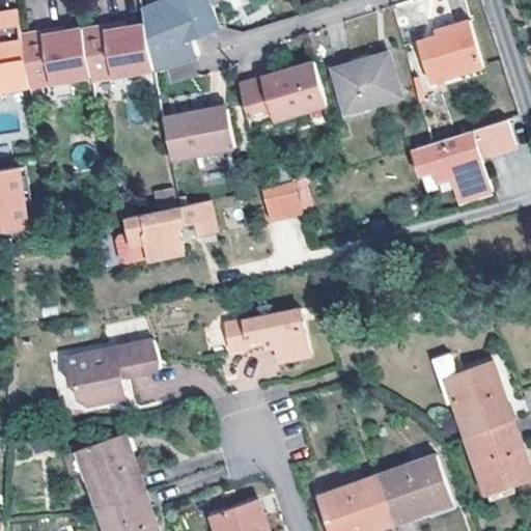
[(144,23),(149,51),(189,37),(221,26),(211,4),(208,0),(162,0),(141,8),(144,23)]
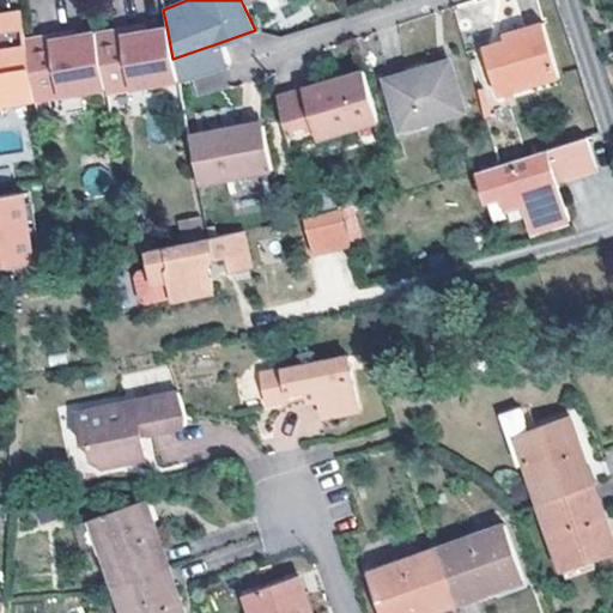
[(25,41),(20,11),(0,14),(0,114),(36,107),(25,41)]
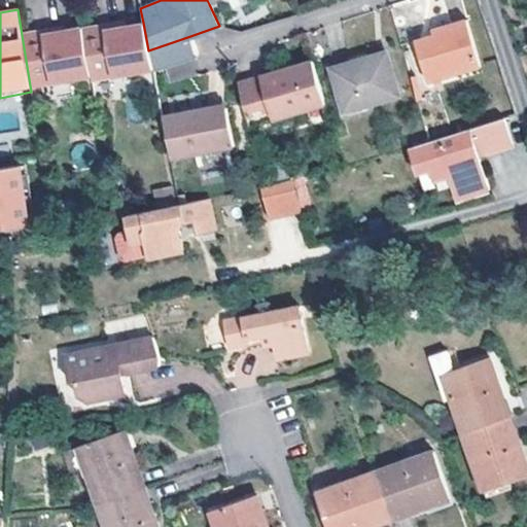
[(433,40),(416,46),(428,84),(432,83),(441,80),(483,67),(468,22),(451,27),(453,34),(433,40)]
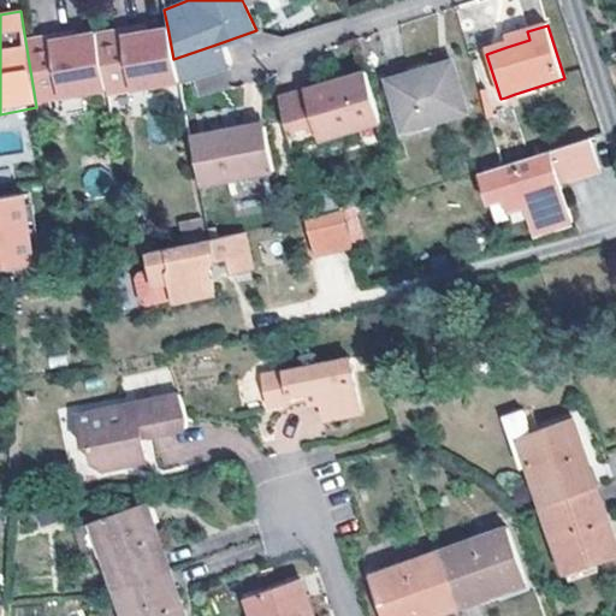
[(173,59),(167,27),(149,30),(135,33),(128,35),(126,29),(98,34),(107,95),(108,99),(179,87),(178,83),(173,59)]
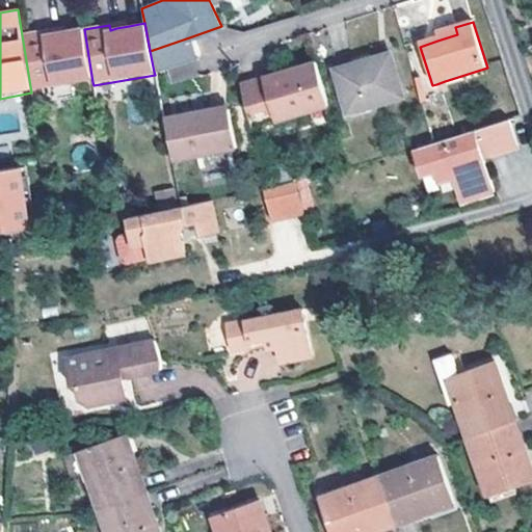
[(51,35),(64,32),(63,27),(44,31),(45,36),(51,35)]
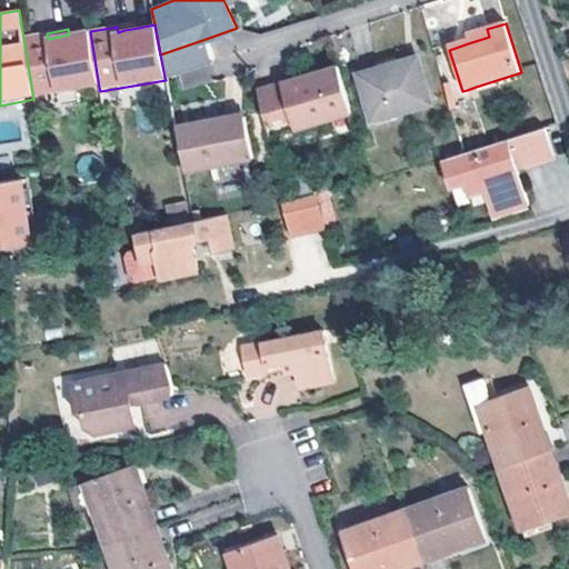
[(489,37),(487,29),(465,36),(468,43),(489,37)]
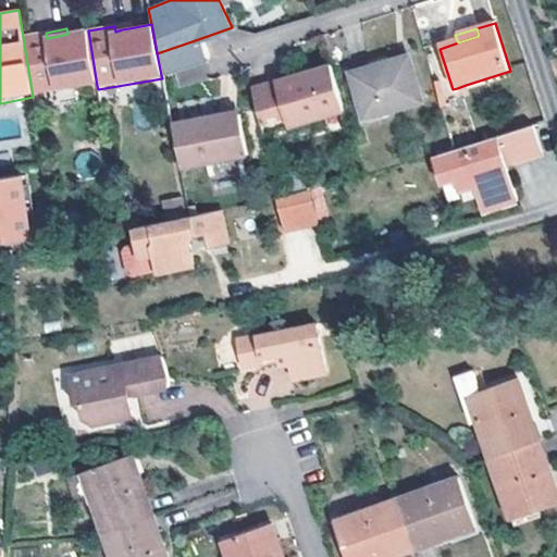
[(23,37),(33,97),(97,86),(88,31),(87,29),(67,34),(53,37),(47,38),(46,33),(23,37)]
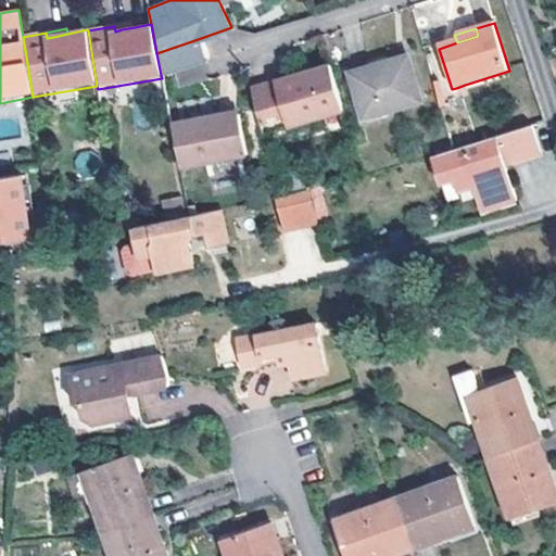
[(156,53),(161,75),(206,61),(198,39),(156,53)]
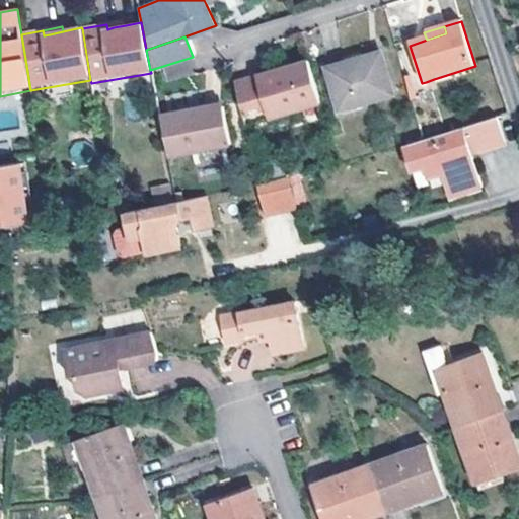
[(383,55),(329,70),(342,112),(394,97),(383,55)]
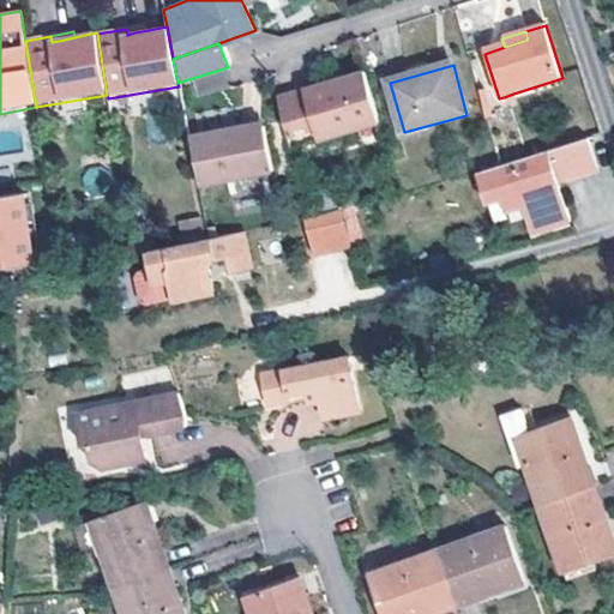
[(380,124),(365,72),(339,78),(339,83),(325,86),(324,83),(278,95),(292,145),(380,124)]
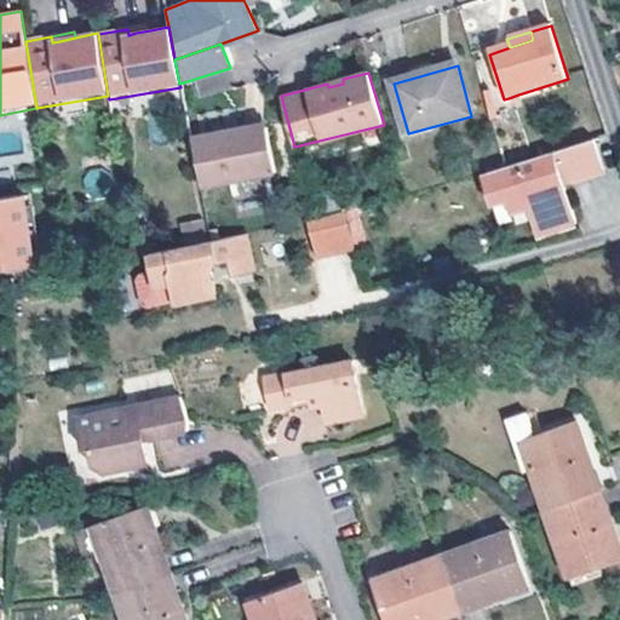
[(484,96),(493,120),(500,118),(493,93),(484,96)]
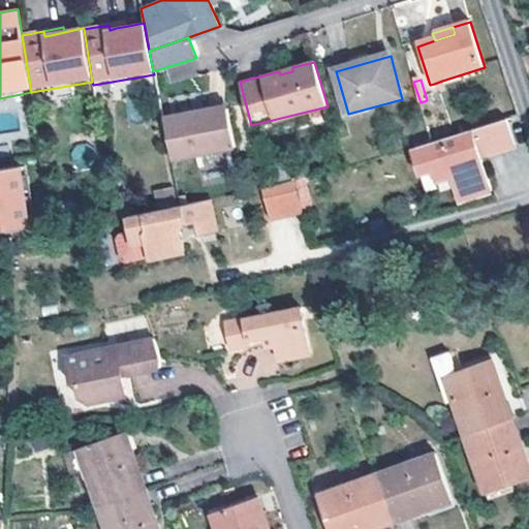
[(207,116),(227,112),(225,105),(205,111),(206,113),(207,116)]
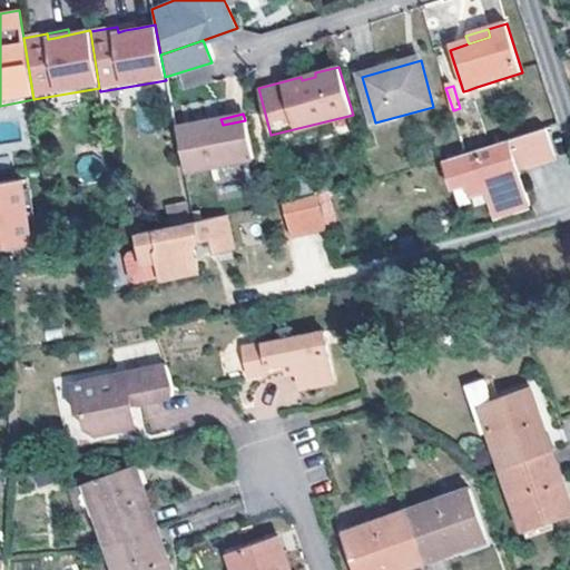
[(176,131),(184,173),(253,158),(245,120),(223,125),(222,121),(176,131)]
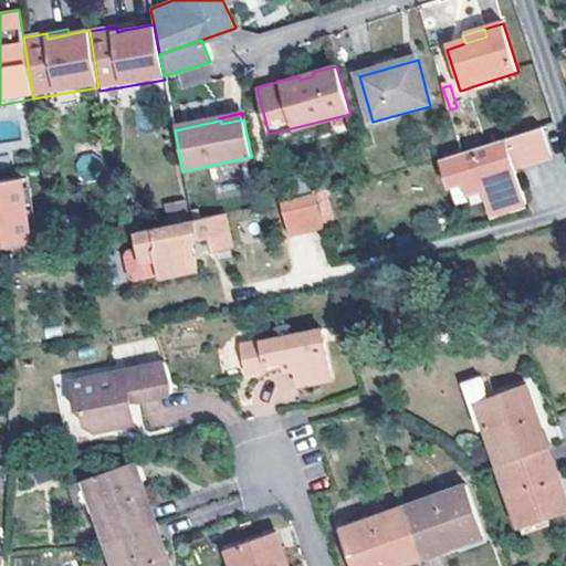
[(484,188),(492,212),(528,201),(517,167),(515,160),(523,157),(524,161),(552,152),(544,126),(441,158),(450,186),(464,181),(468,192),(484,188)]
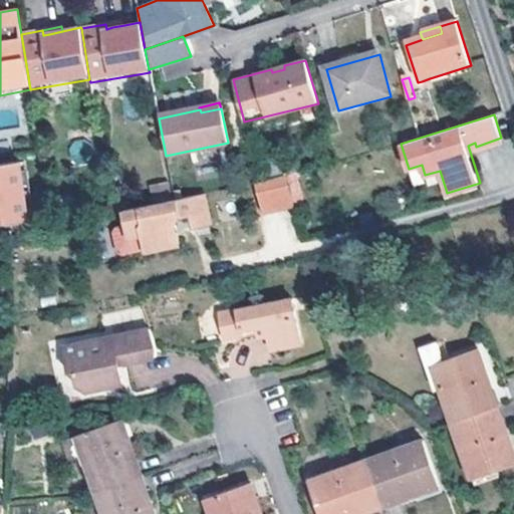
[(264,163),(268,179),(287,175),(299,173),(296,162),(284,165),(283,160),(264,163)]
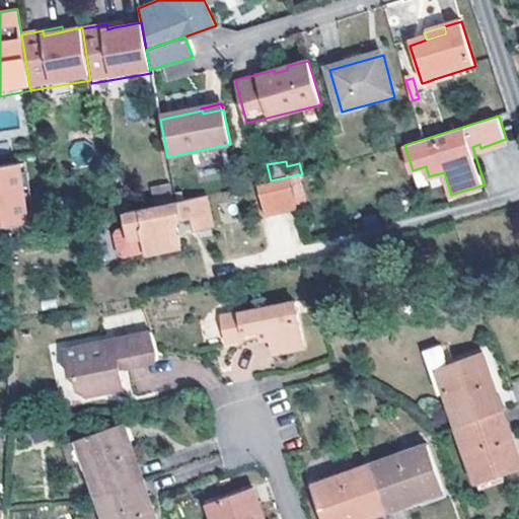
[(20,172),(18,163),(0,165),(0,226),(29,222),(27,211),(20,172)]
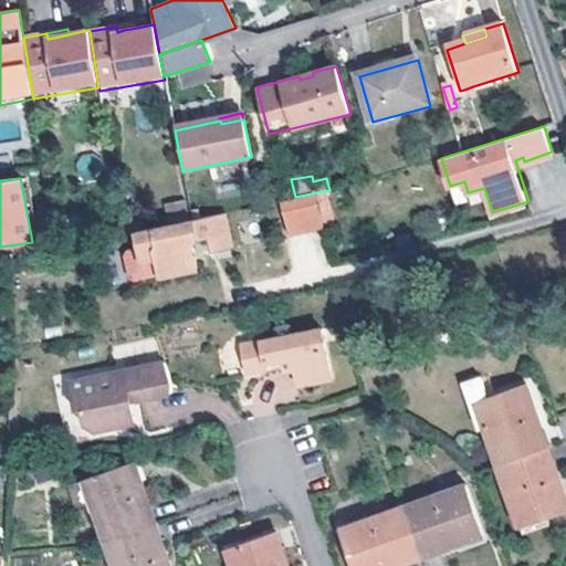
[(22,188),(30,230),(38,229),(30,187),(22,188)]
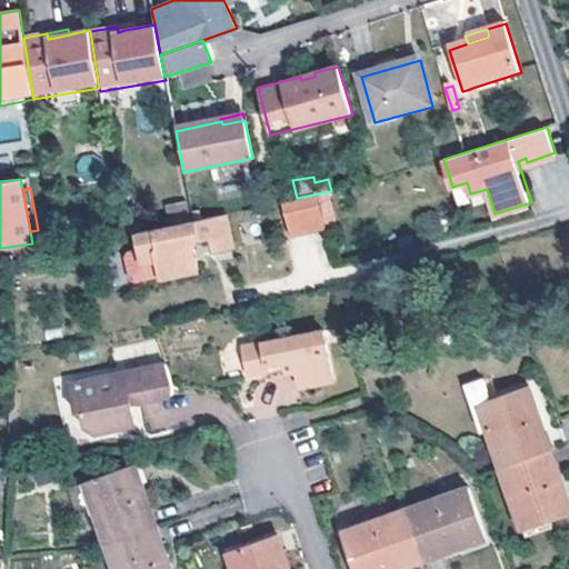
[(297,198),(283,201),(291,235),(326,226),(318,193),(297,198)]
